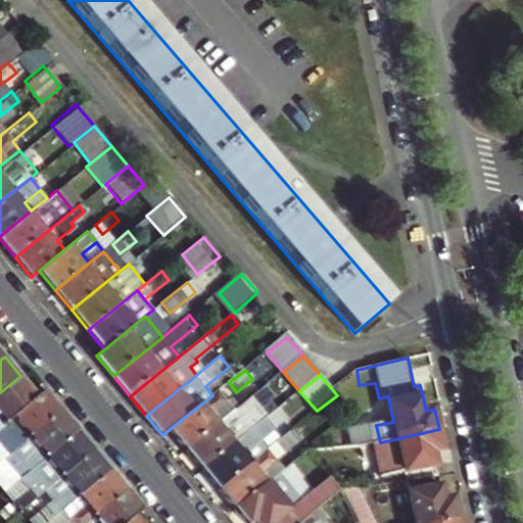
[(0,426),(12,417),(38,395),(20,376),(0,392),(0,426)]
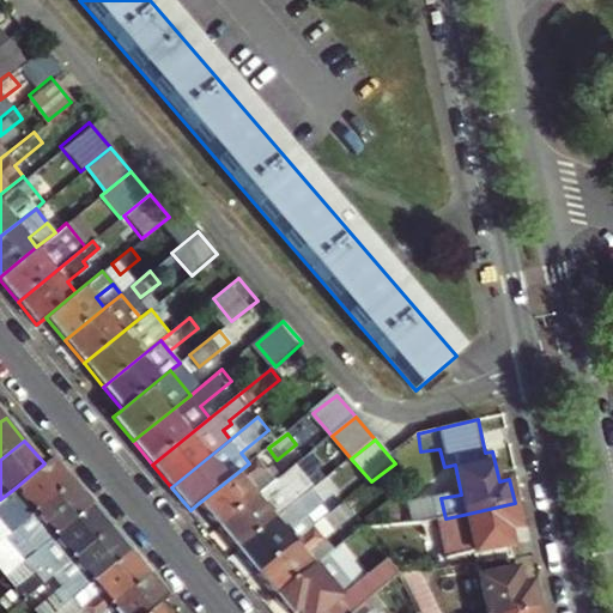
[(53,456),(44,463),(14,489),(20,496),(2,511),(14,527),(32,513),(73,480),(53,456)]
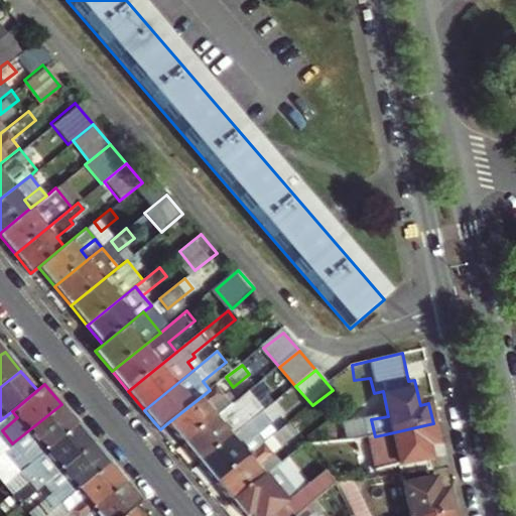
[(218,384),(210,390),(167,423),(184,443),(234,403),(218,384)]
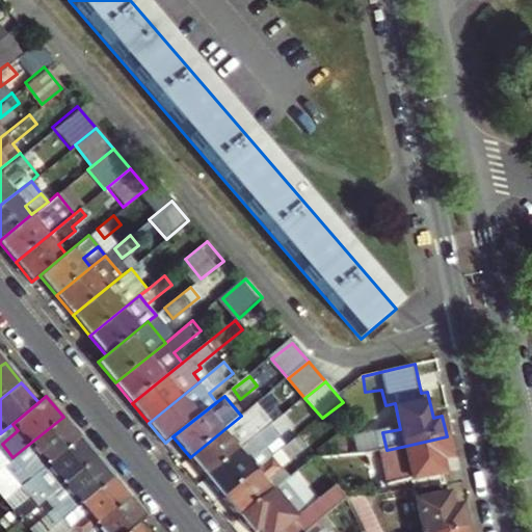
[(207,477),(258,435),(248,425),(272,406),(265,396),(241,416),(190,457),(207,477)]
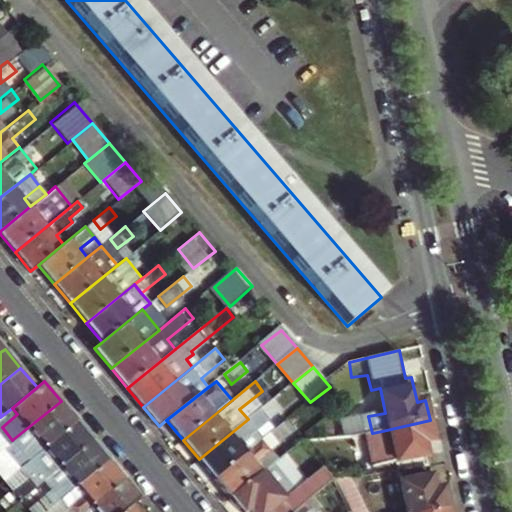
[(77,420),(61,401),(27,428),(33,436),(19,447),(29,459),(44,447),(77,420)]
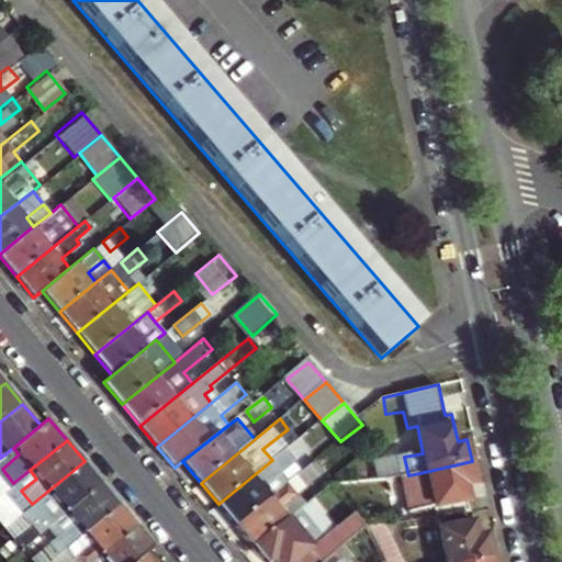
[(298,440),(280,454),(288,463),(305,449),(298,440)]
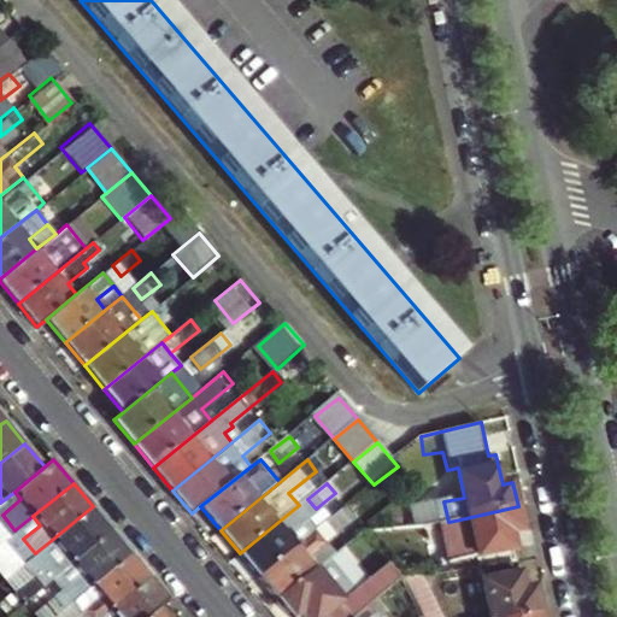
[(319,529),(299,505),(240,553),(260,577),(319,529)]
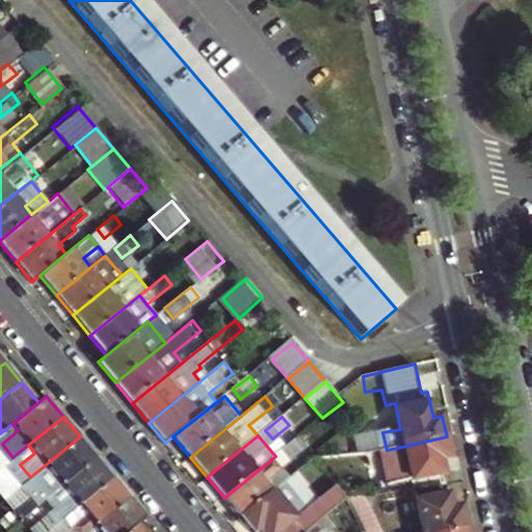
[(97,457),(80,436),(46,464),(52,473),(37,485),(42,489),(47,497),(61,485),(97,457)]
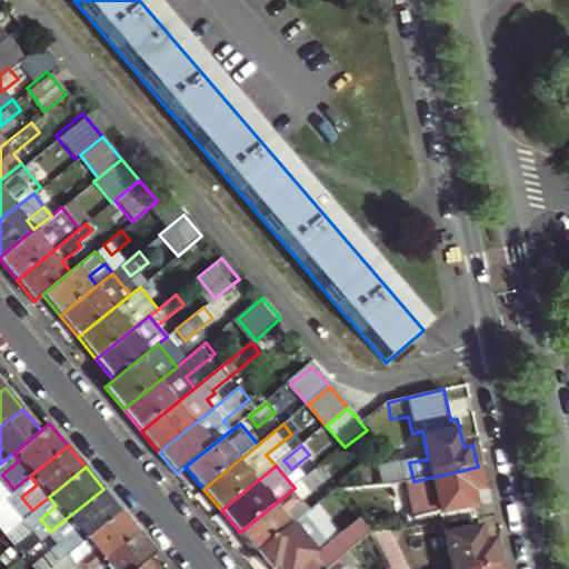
[(483,491),(478,467),(425,479),(428,493),(431,507),(438,506),(442,523),(478,519),(472,495),(483,491)]
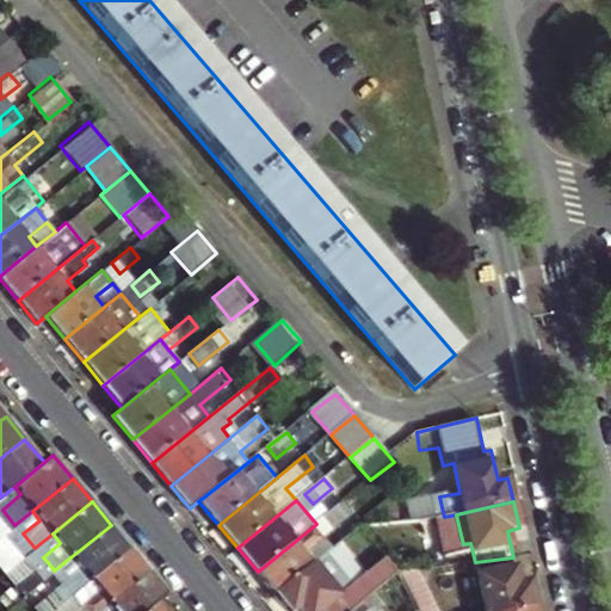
[(352,512),(344,503),(326,517),(334,526),(352,512)]
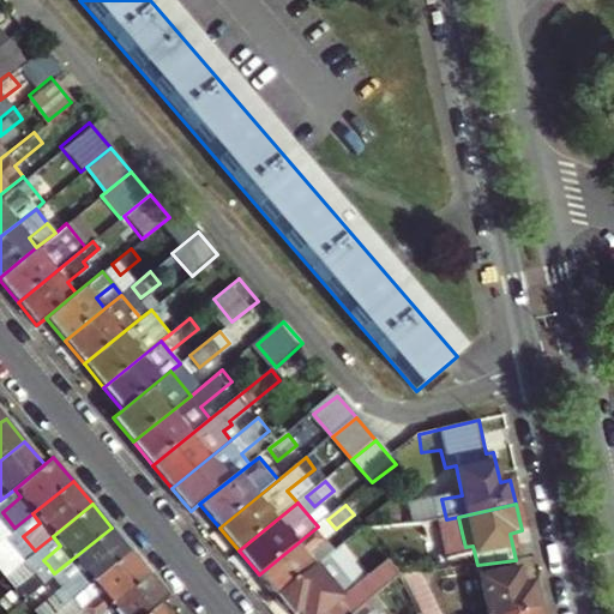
[(446,519),(423,524),(427,540),(462,533),(458,517),(446,519)]
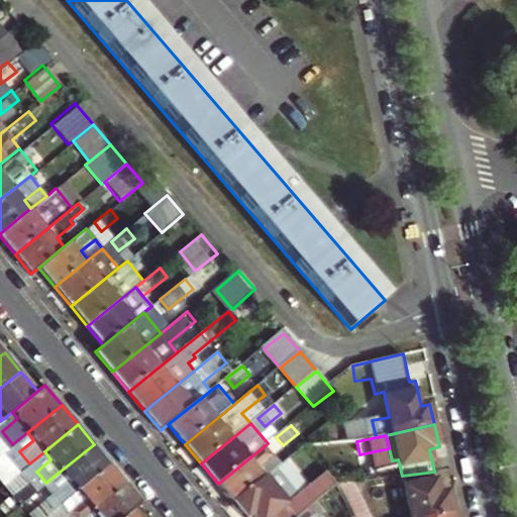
[(283,462),(268,443),(218,484),(233,502),(268,475),(283,462)]
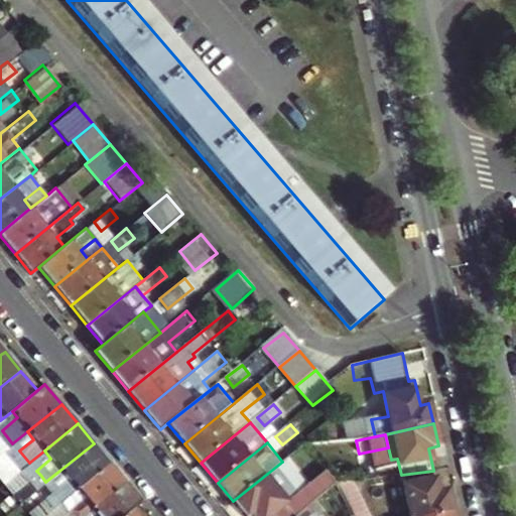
[(78,491),(111,464),(94,443),(59,471),(67,479),(52,491),(54,493),(62,503),(78,491)]
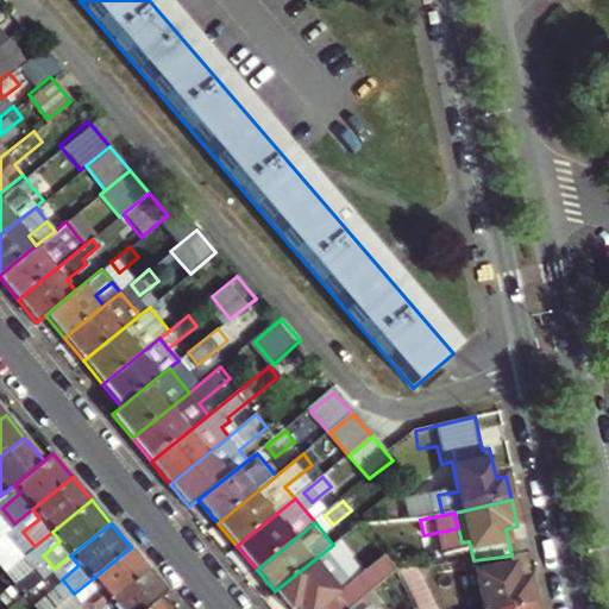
[(344,557),(371,535),(363,526),(360,523),(333,545),(344,557)]
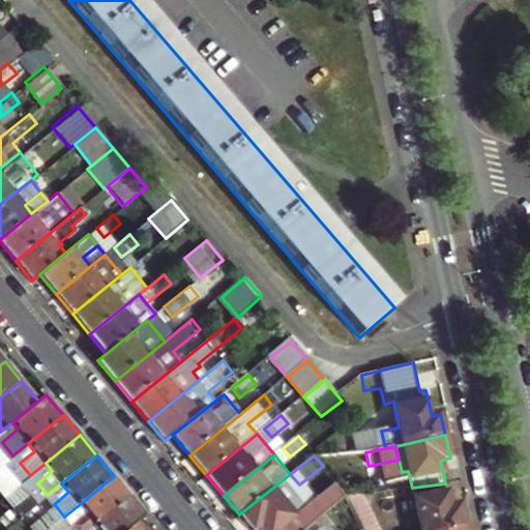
[(323,466),(339,464),(337,455),(316,458),(323,466)]
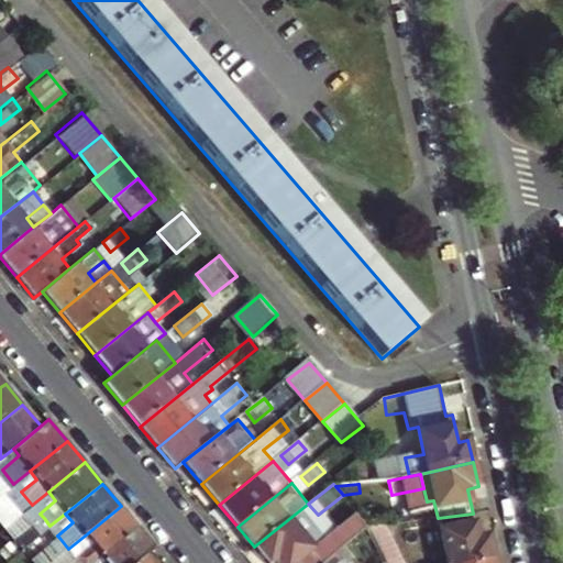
[(55,500),(48,492),(32,505),(40,514),(55,500)]
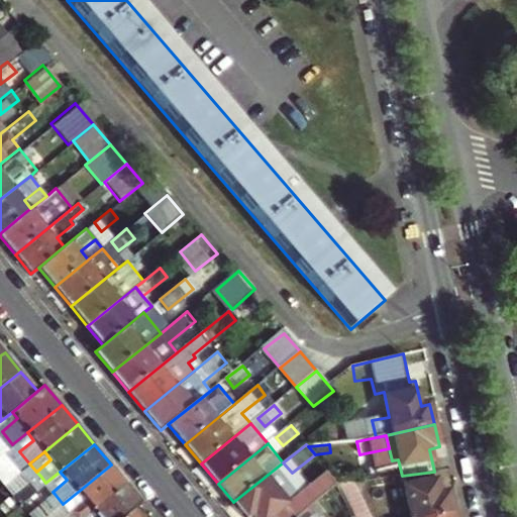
[(0,476),(6,484),(22,470),(14,459),(0,471),(0,476)]
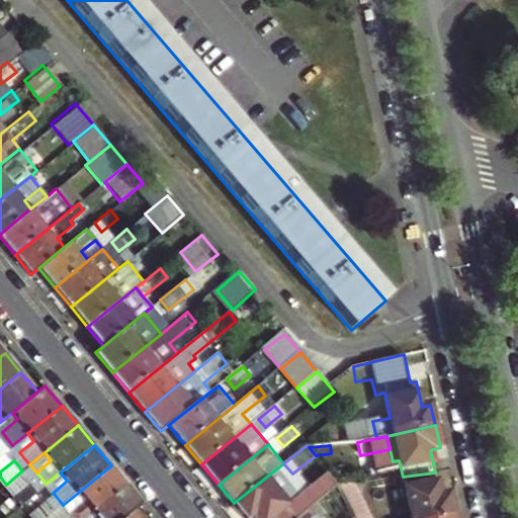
[(84,517),(93,511),(126,484),(111,465),(78,493),(83,500),(69,511),(71,513),(75,517),(84,517)]
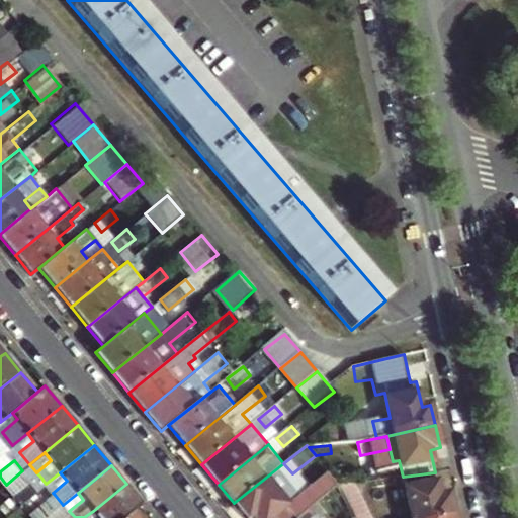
[(298,517),(311,509),(299,496),(301,494),(282,469),(271,479),(268,476),(234,503),(247,517),(249,517),(257,513),(260,517),(298,517)]
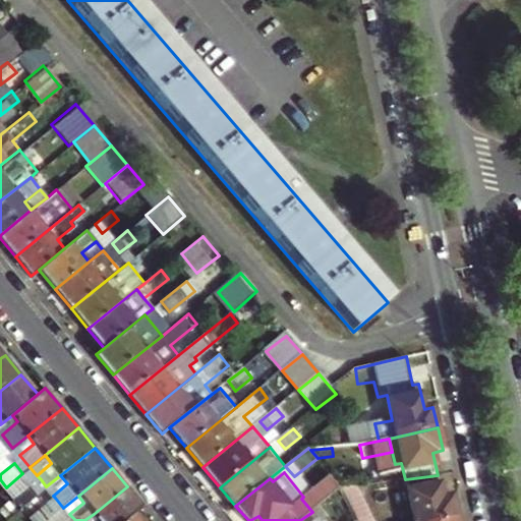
[(46,486),(53,496),(67,483),(60,475),(46,486)]
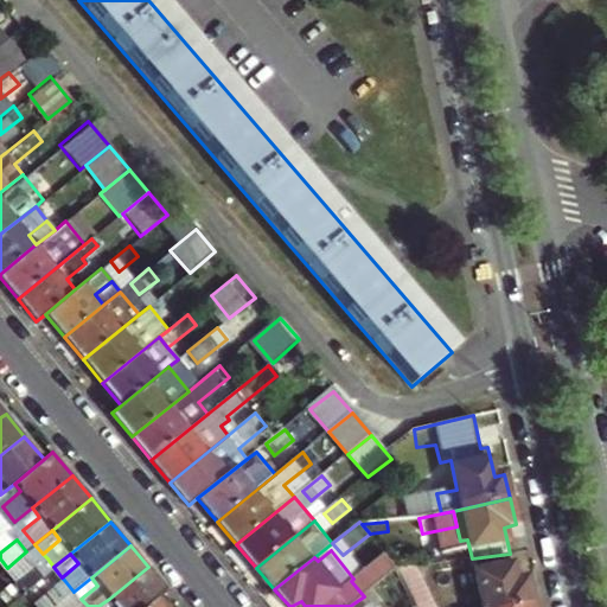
[(53,567),(48,558),(38,566),(36,563),(17,579),(25,590),(53,567)]
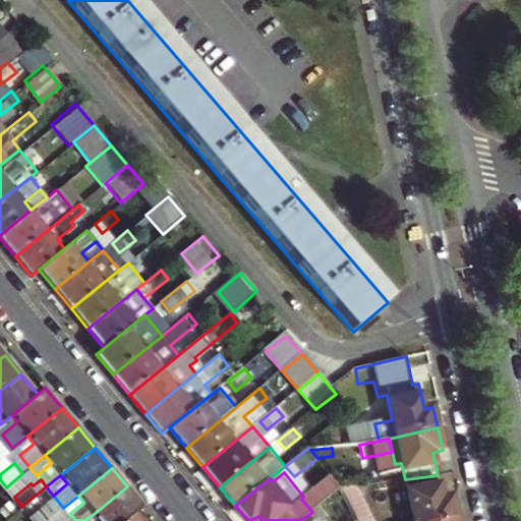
[(439,520),(458,517),(453,496),(444,498),(441,485),(408,493),(414,520),(439,520)]
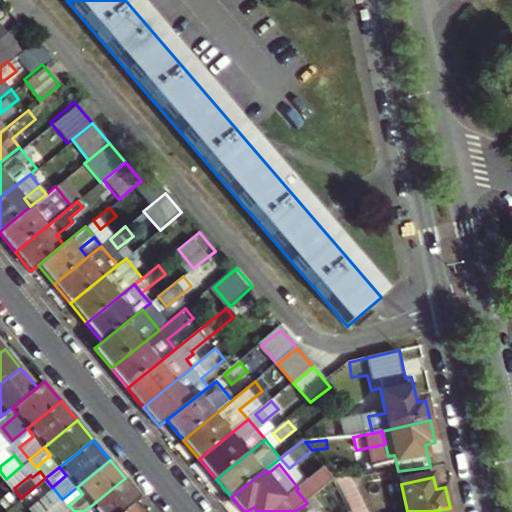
[(141,499),(125,478),(92,505),(97,511),(124,511),(134,505),(141,499)]
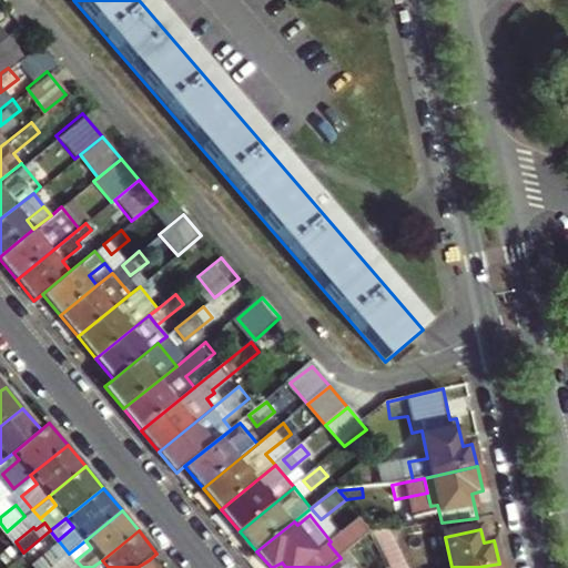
[(50,567),(69,554),(60,543),(28,567),(50,567)]
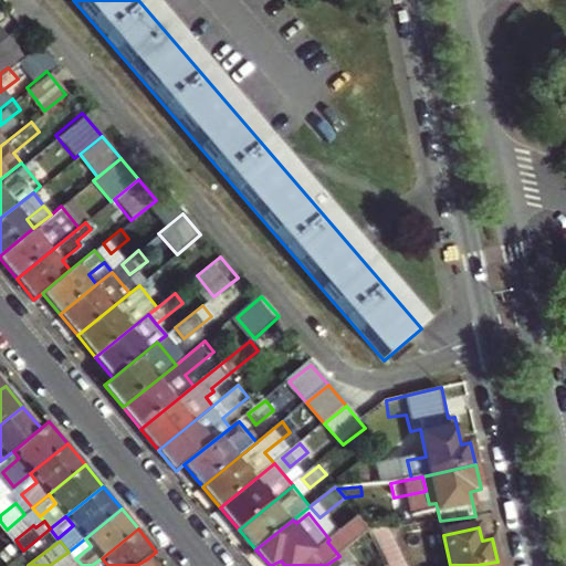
[(347,565),(339,556),(326,565),(347,565)]
